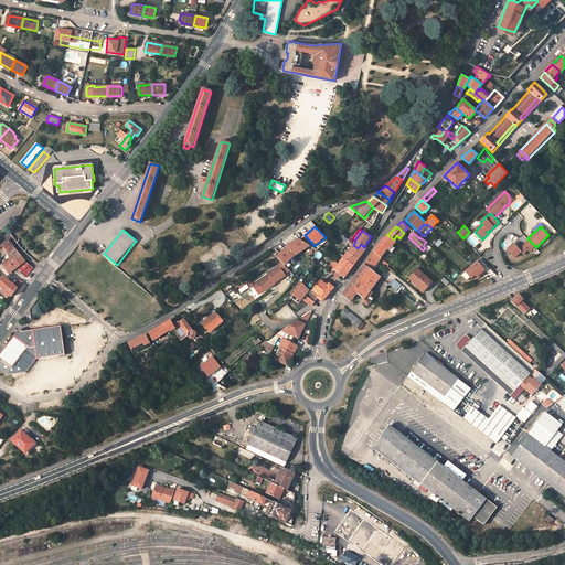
[(394,240),(387,235),(382,241),(374,252),(381,257),(387,248),(388,249),(395,242),(394,240)]
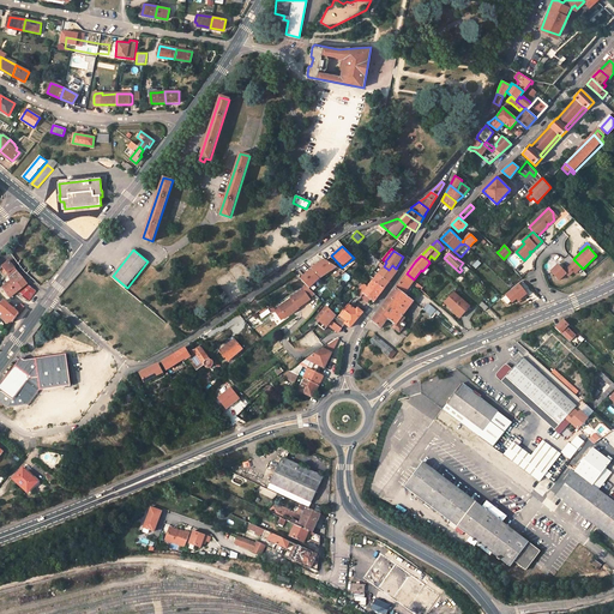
[(545,265),(547,269),(555,264),(552,259),(545,265)]
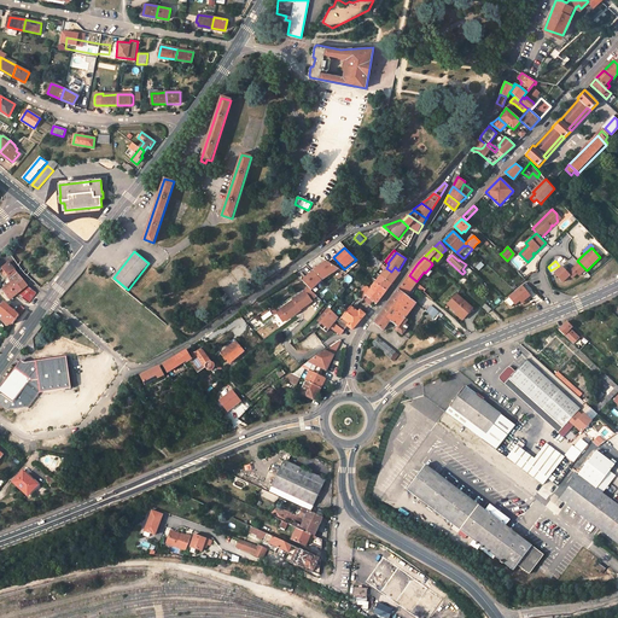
[(22,290),(28,285),(27,284),(24,281),(22,279),(19,275),(17,273),(15,270),(11,267),(7,263),(7,264),(3,268),(9,275),(12,285),(16,281),(22,290)]
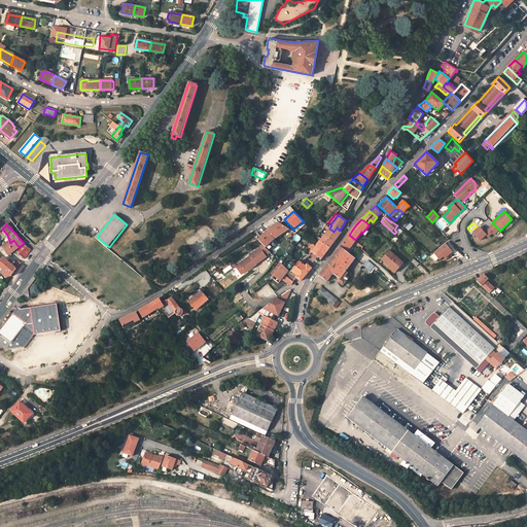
[(494,235),(499,230),(494,224),(487,231),(486,230),(484,232),(479,227),(472,234),(480,241),(486,235),(488,237),(492,233),(494,235)]
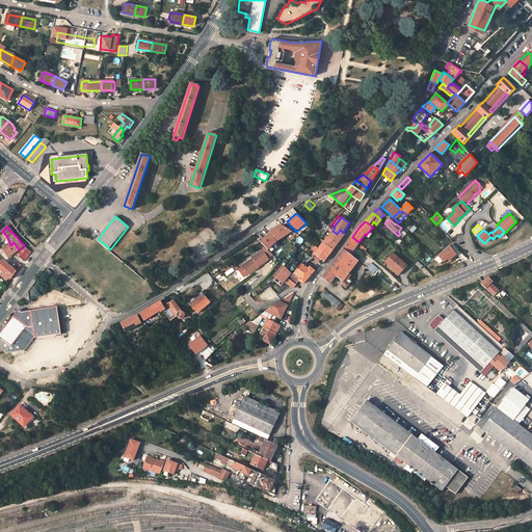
[(337,234),(333,231),(330,233),(327,237),(337,244),(344,234),(340,230),(337,234)]
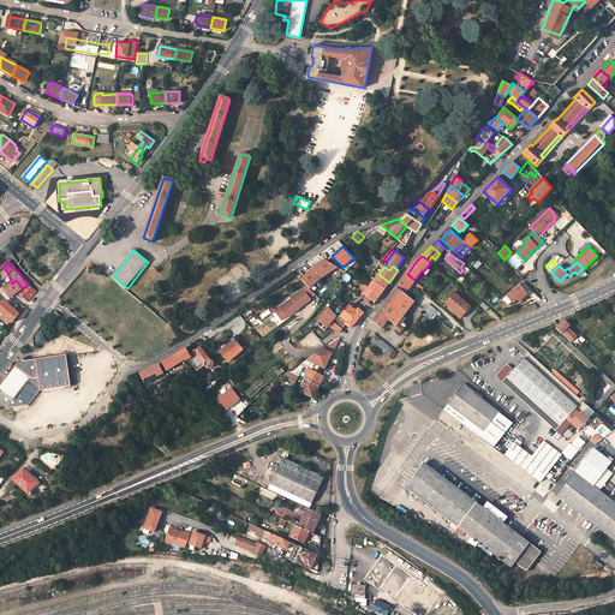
[(404,294),(415,280),(407,274),(372,321),(382,328),(389,318),(396,324),(394,328),(401,333),(405,328),(398,323),(400,320),(413,302),(404,294)]
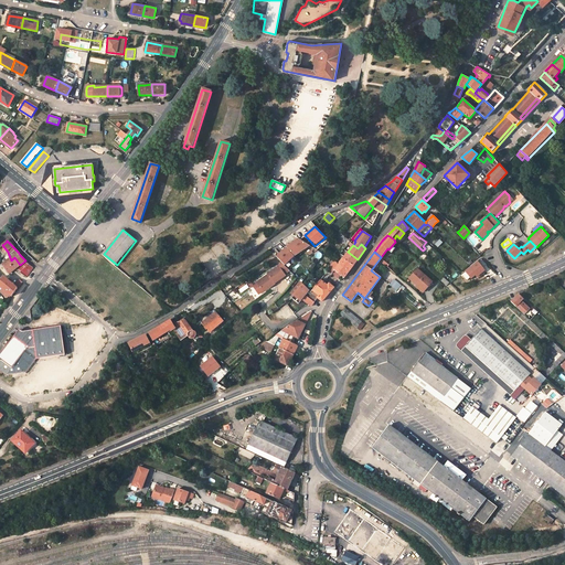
[(353,266),(358,259),(348,252),(343,258),(353,266)]
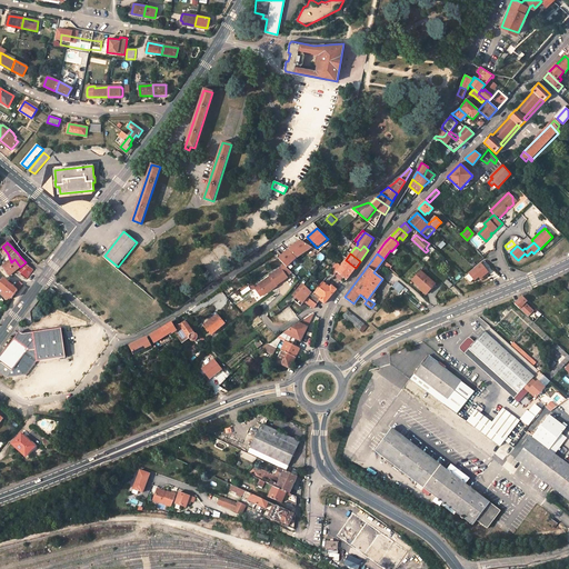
[(15,259),(11,262),(3,268),(10,276),(16,271),(27,279),(33,269),(31,267),(29,266),(27,263),(26,262),(20,267),(15,259)]
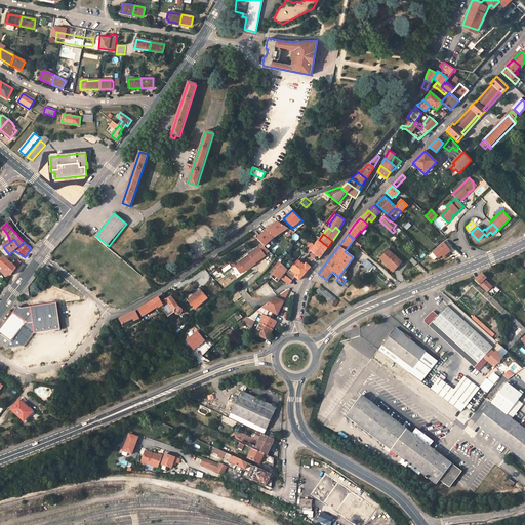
[(324,252),(328,247),(319,240),(315,245),(324,252)]
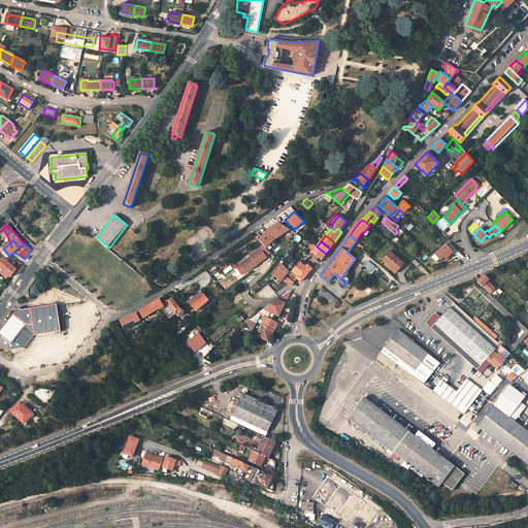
[(446,244),(434,253),(440,260),(443,257),(446,258),(453,253),(446,244)]
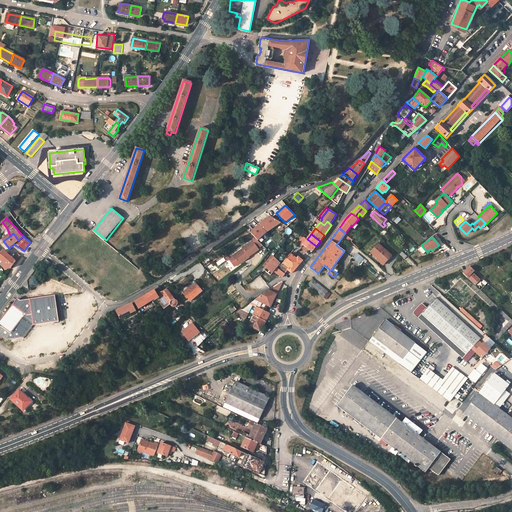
[(256,239),(253,241),(258,249),(262,245),(256,239)]
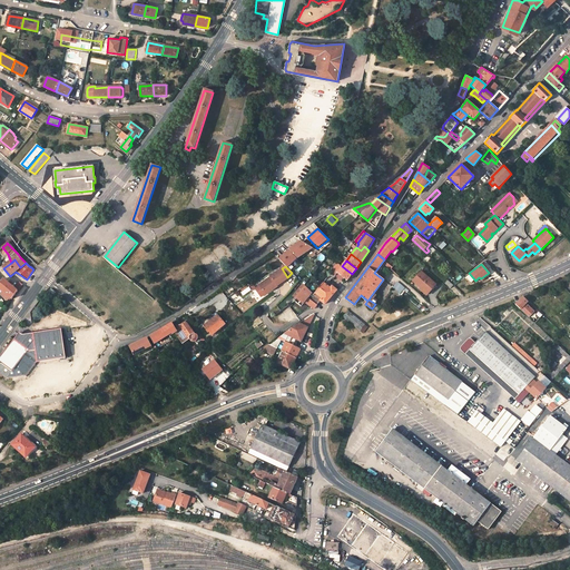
[(347,281),(352,274),(342,266),(337,273),(344,278),(347,281)]
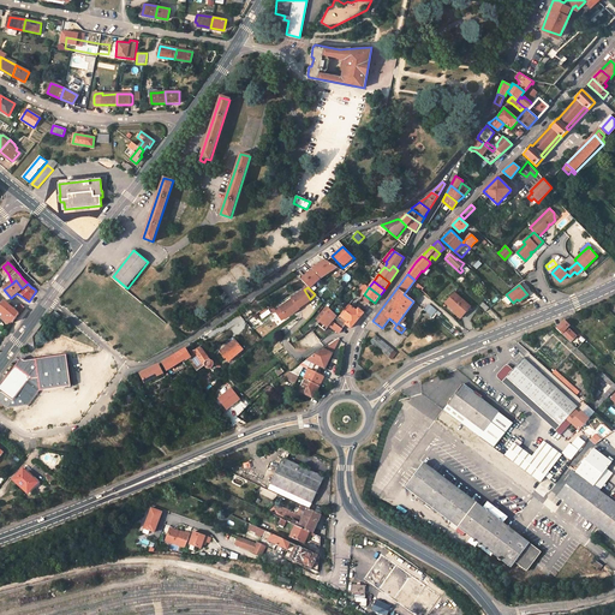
[(310,299),(304,290),(291,298),(292,299),(291,300),(292,302),(290,304),(288,302),(280,309),(287,318),(300,310),(299,309),(311,300),(310,299)]
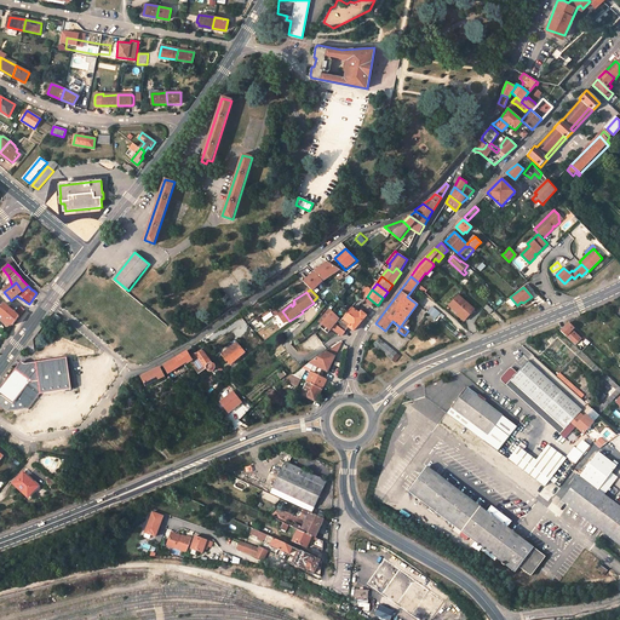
[(362,293),(360,297),(366,300),(372,305),(374,303),(367,297),(362,293)]
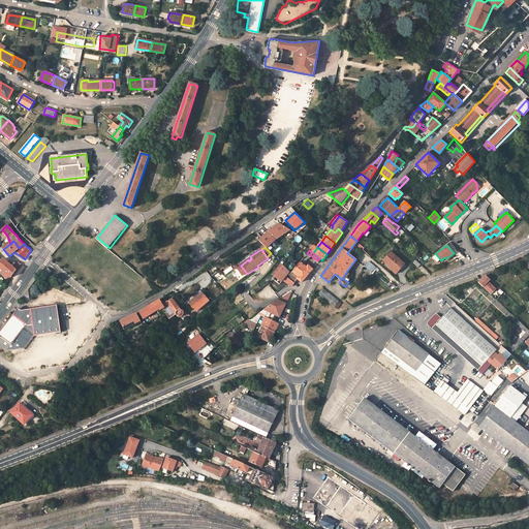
[(403,262),(392,252),(383,260),(396,271),(403,262)]
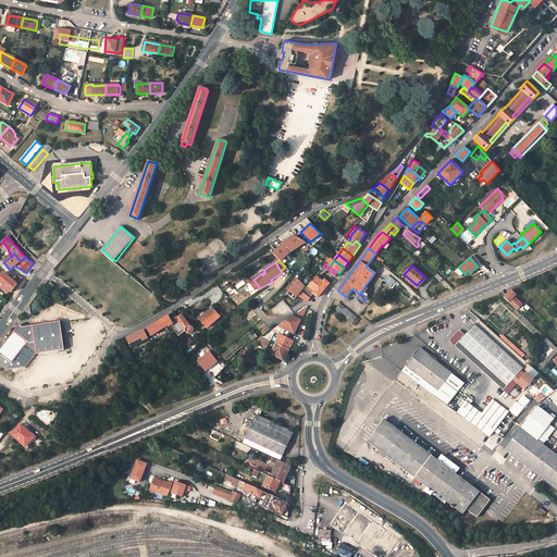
[(307,288),(305,286),(297,295),(307,301),(313,294),(318,297),(330,283),(324,279),(322,281),(320,279),(324,272),(325,273),(329,270),(323,267),(307,288)]
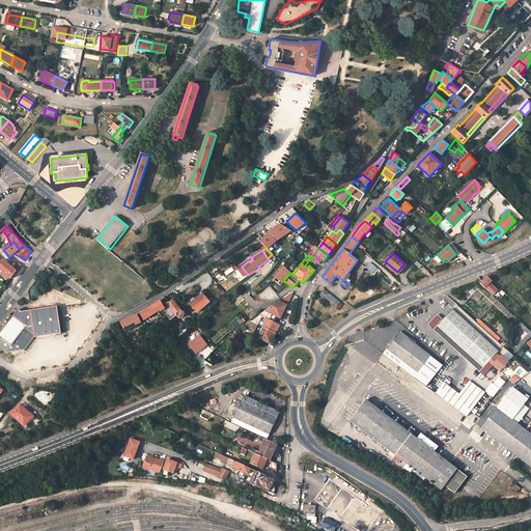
[(0,263),(0,269),(2,271),(0,273),(7,279),(9,277),(11,278),(19,269),(16,266),(14,268),(3,259),(0,263)]
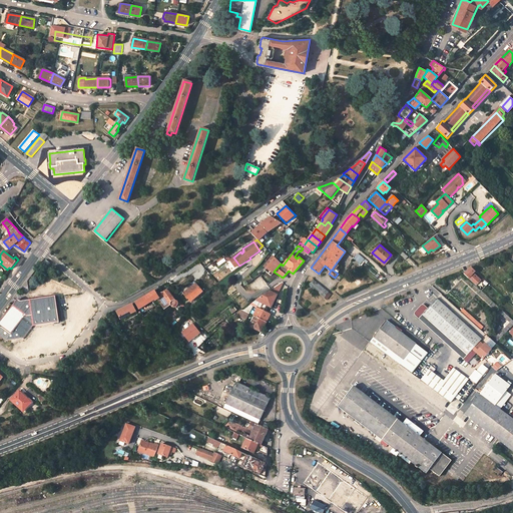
[(272,275),(274,272),(281,264),(275,258),(265,270),(272,275)]
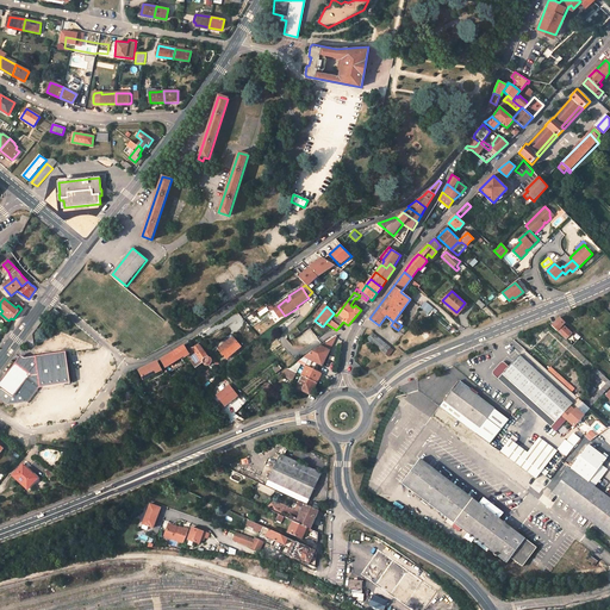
[(254,328),(261,335),(273,323),(266,316),(254,328)]
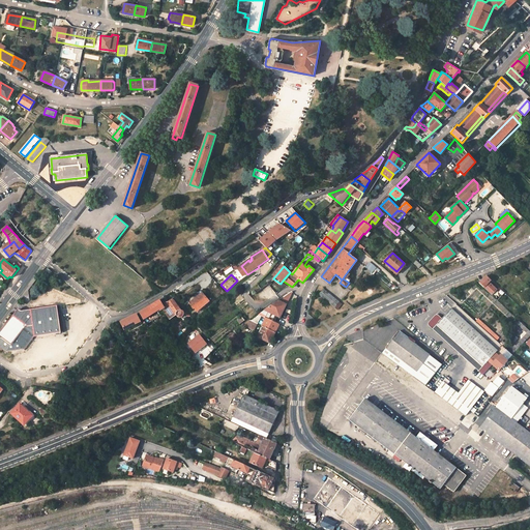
[(491,280),(487,275),(479,283),(487,291),(489,288),(486,285),(491,280)]
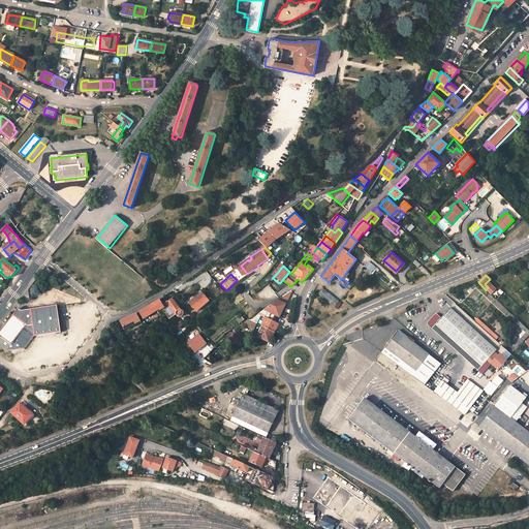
[(503,291),(492,281),(490,284),(501,294),(503,291)]
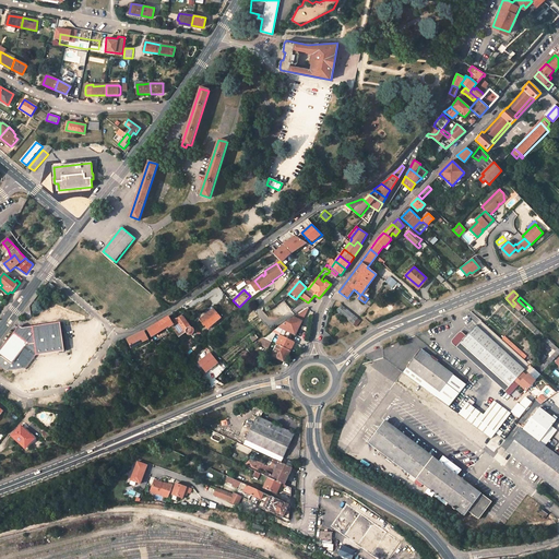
[(357,318),(342,306),(337,311),(353,323),(357,318)]
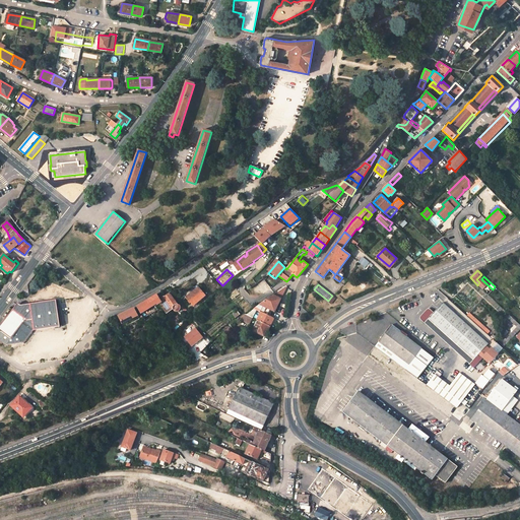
[(285,285),(273,296),(281,299),(287,286),(285,285)]
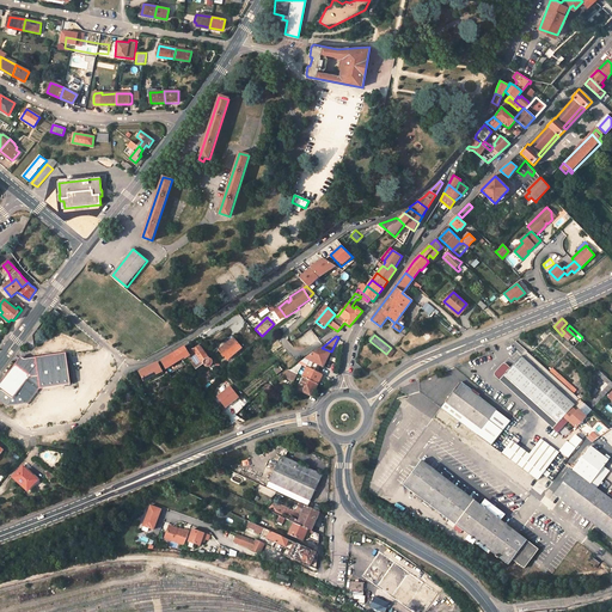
[(243,348),(234,338),(220,349),(228,360),(243,348)]
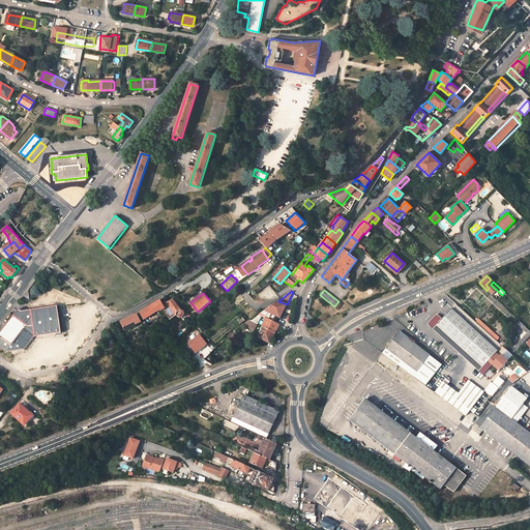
[(164,308),(162,310),(170,320),(176,316),(177,317),(178,318),(181,317),(183,316),(183,313),(183,311),(181,310),(180,310),(172,298),(166,301),(162,303),(164,308)]
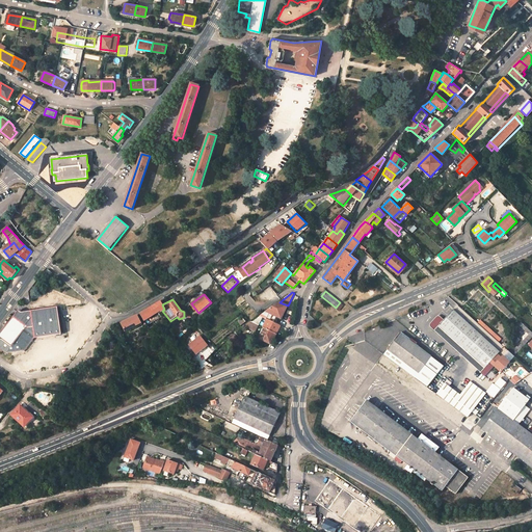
[(160,312),(162,311),(164,310),(162,304),(160,300),(148,309),(139,313),(144,320),(156,314),(155,312),(158,310),(160,312)]
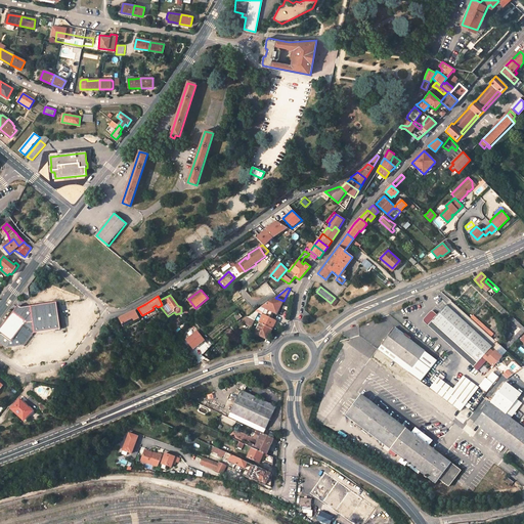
[(284,301),(275,298),(257,311),(258,312),(263,314),(270,317),(273,311),(277,313),(284,301)]
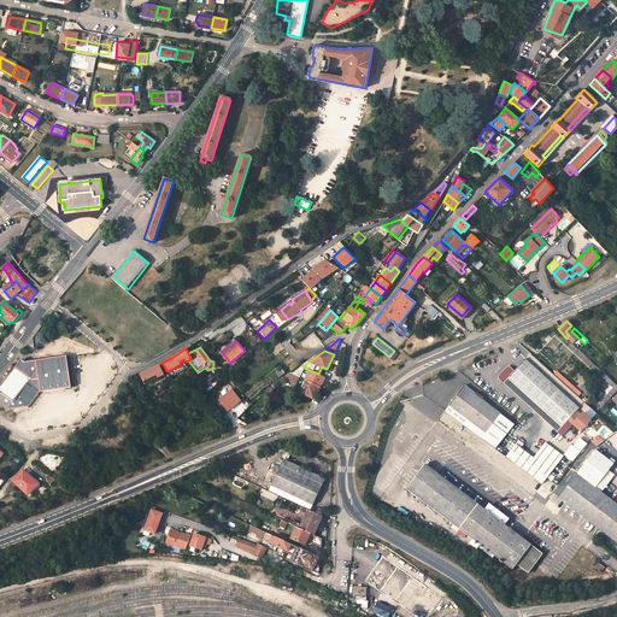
[(17,368),(0,389),(0,403),(9,410),(30,407),(42,392),(72,388),(69,358),(39,362),(39,366),(27,368),(23,371),(17,368)]
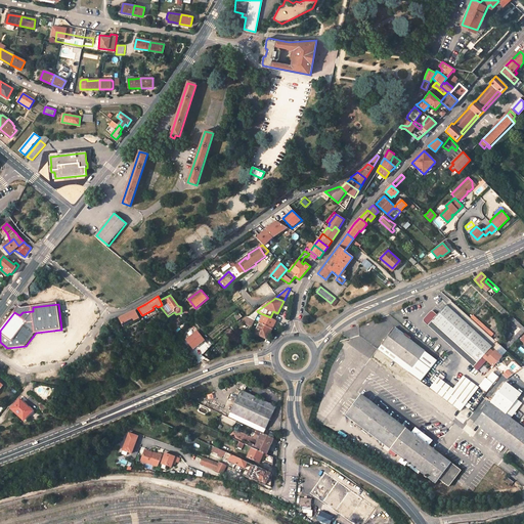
[(482,357),(491,347),(446,306),(437,316),(434,312),(432,311),(430,312),(424,318),(423,320),(425,322),(428,325),(472,366),(477,362),(480,364),(484,359),(482,357)]
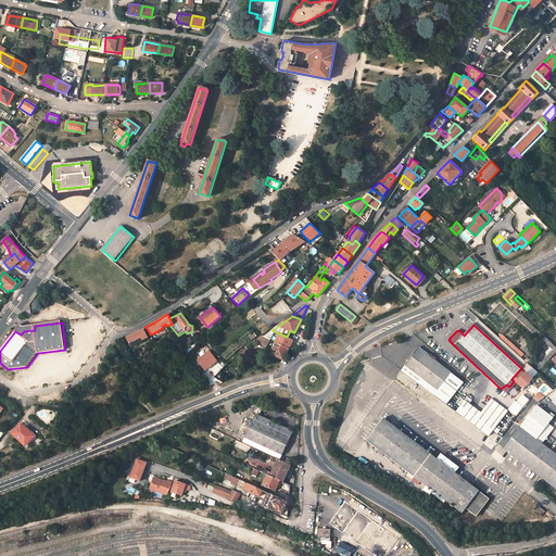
[(147,337),(142,329),(126,338),(130,346),(147,337)]
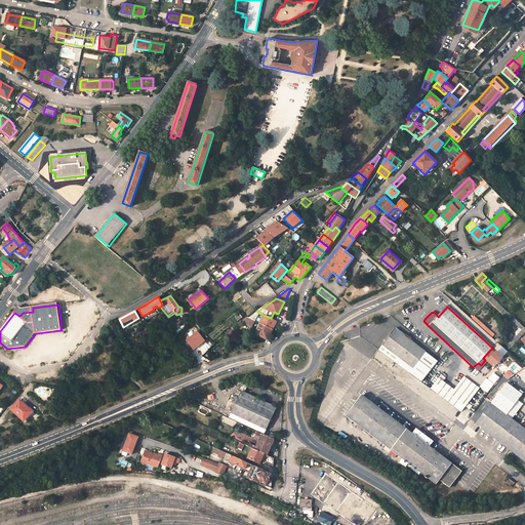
[(241,316),(239,312),(232,317),(235,321),(241,316)]
